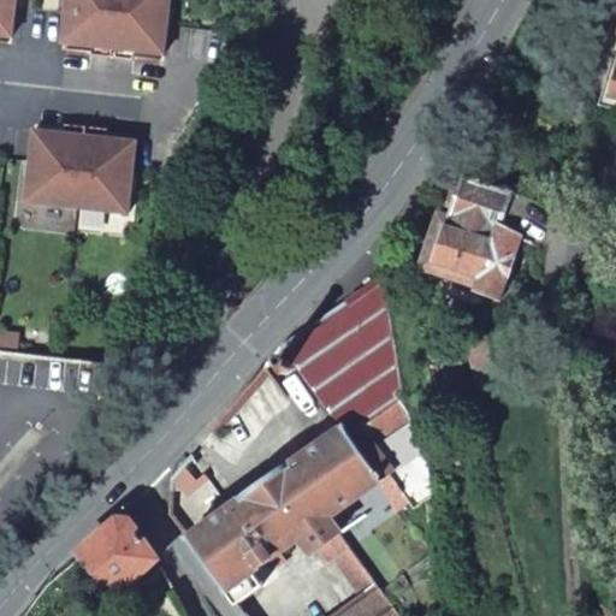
[(18,0),(0,0),(0,45),(12,47),(17,10),(18,0)]
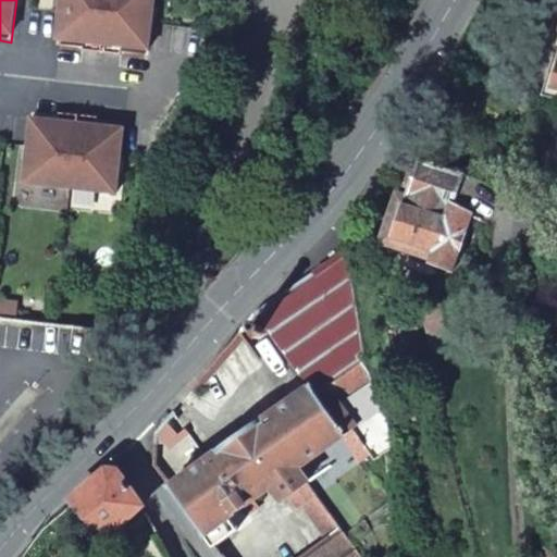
[(109,0),(62,0),(61,15),(57,48),(84,50),(84,53),(102,56),(109,0)]
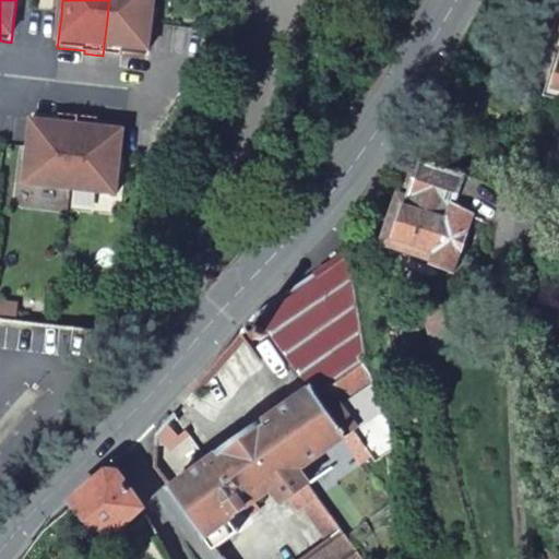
[(156,0),(109,0),(103,56),(122,58),(123,56),(149,58),(154,26),(156,0)]
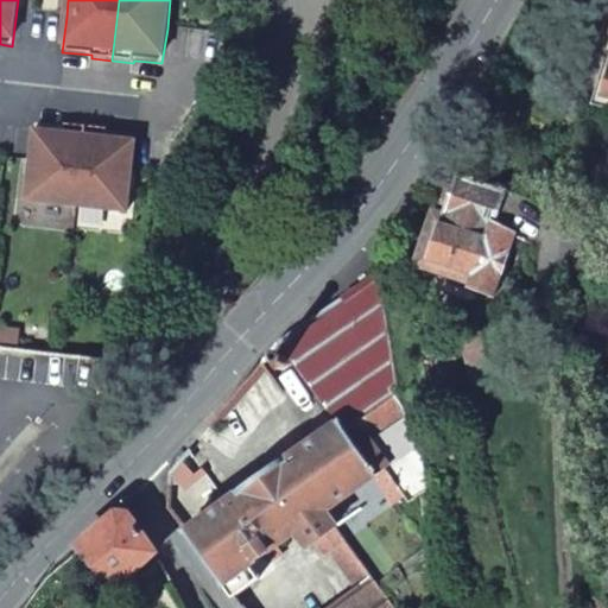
[(65,128),(35,125),(31,162),(26,203),(76,209),(86,130),(65,127),(65,128)]
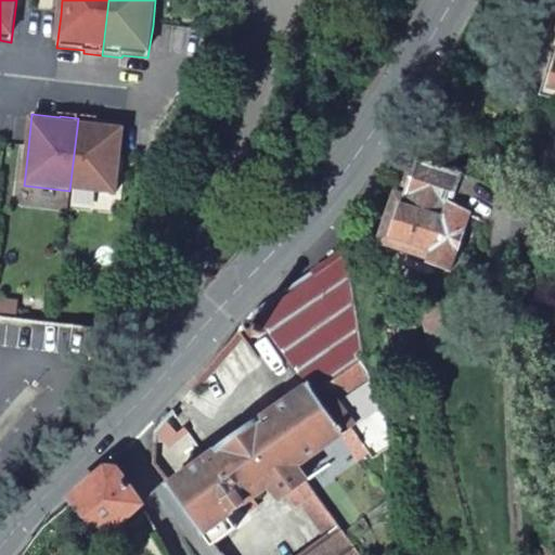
[(98,120),(78,118),(69,191),(117,196),(120,158),(124,125),(98,121),(98,120)]
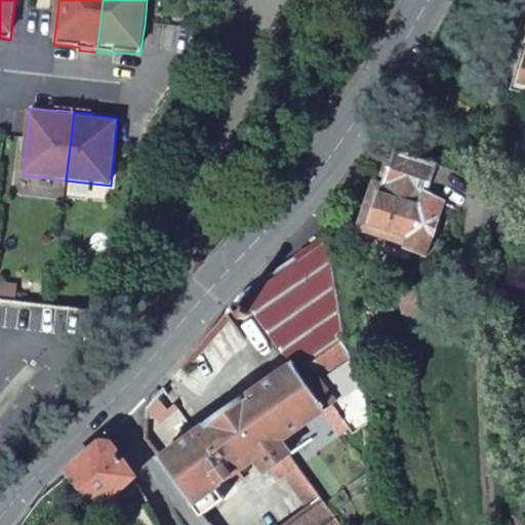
[(456,172),(397,152),(387,183),(375,179),(359,229),(406,245),(405,247),(430,255),(447,203),(457,207),(462,191),(450,188),(456,172)]
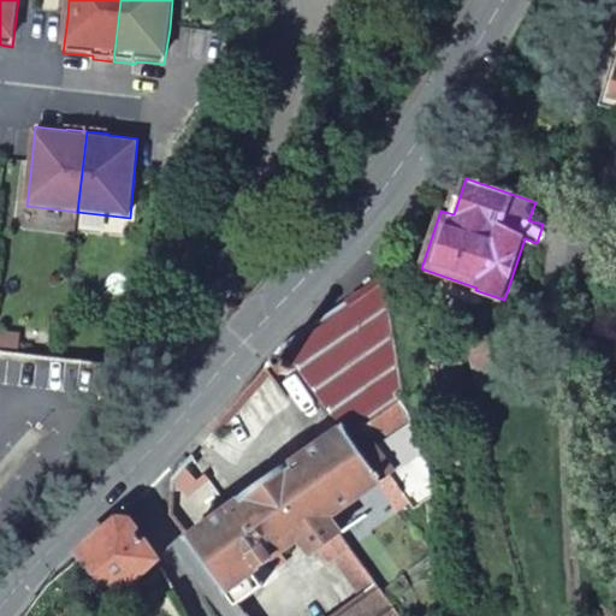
[(408,392),(381,274),(285,348),(342,425),(343,425),(383,480),(391,475),(403,492),(415,490),(424,486),(426,484),(431,477),(434,469),(414,415),(408,407),(407,406),(398,396),(408,392)]
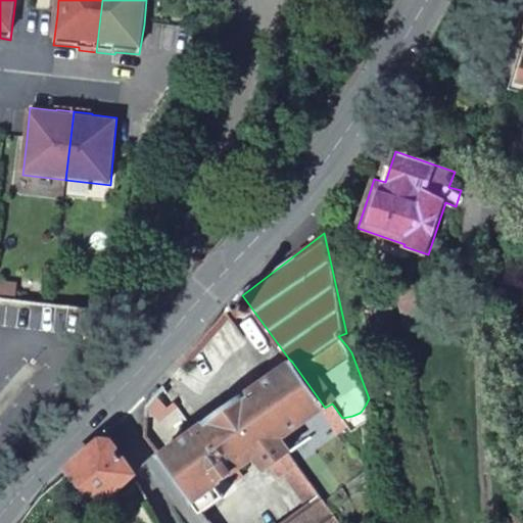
[(195,430),(160,456),(192,503),(200,514),(221,501),(210,489),(254,459),(264,471),(288,454),(280,440),(325,408),(290,361),(195,430)]
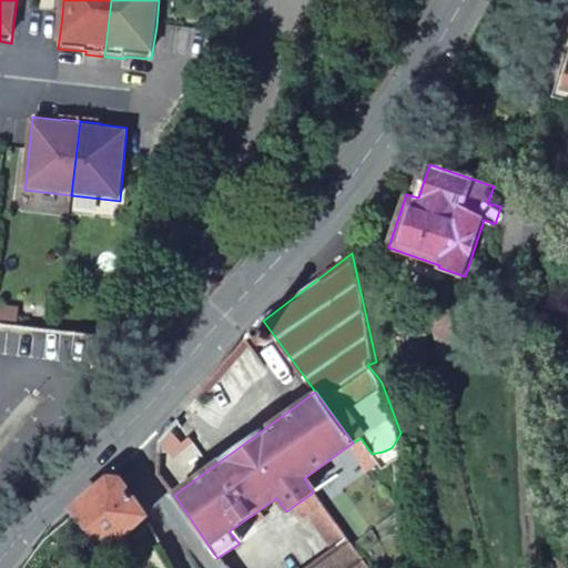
[(180,417),(161,437),(180,454),(193,438),(180,417)]
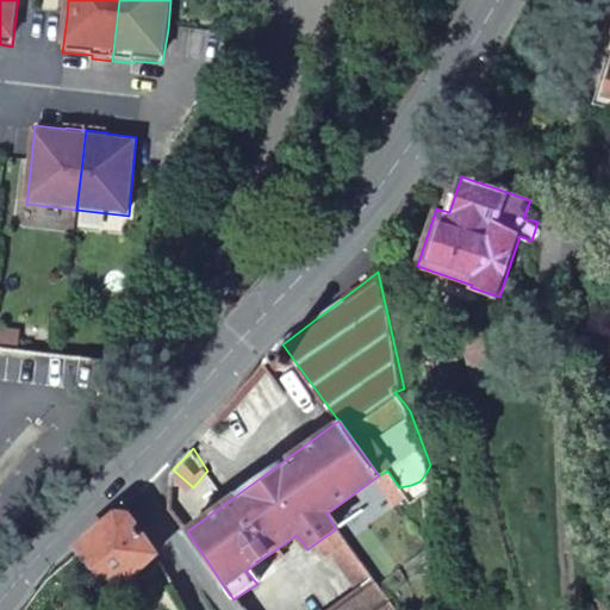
[(122,584),(160,553),(132,516),(118,515),(82,548),(105,576),(111,571),(122,584)]
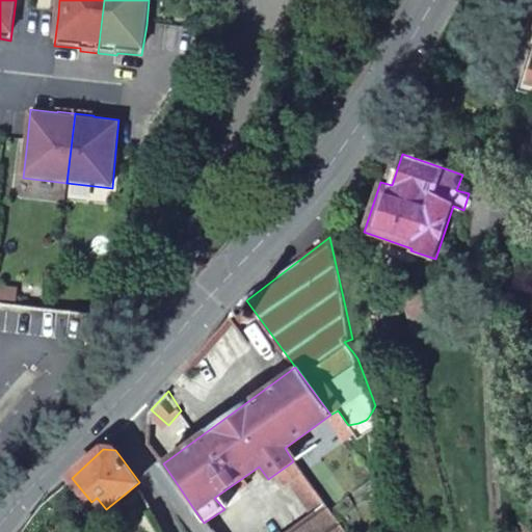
[(232,485),(235,490),(243,485),(240,480),(232,485)]
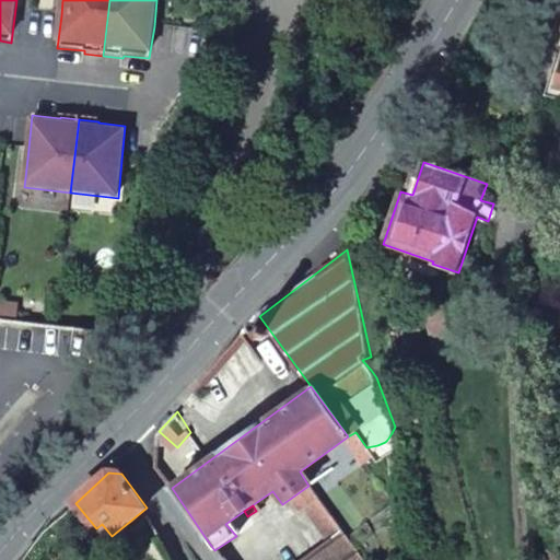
[(361,559),(347,538),(312,559),(361,559)]
